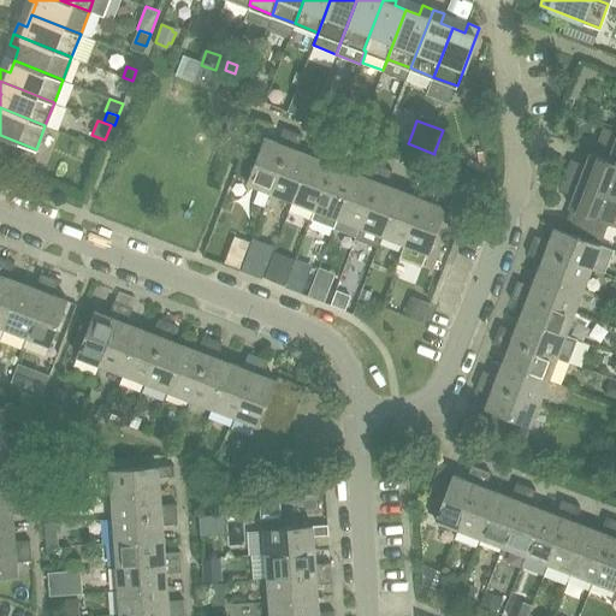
[(246,182),(270,191),(292,131),(283,128),(278,142),(264,136),(246,182)]
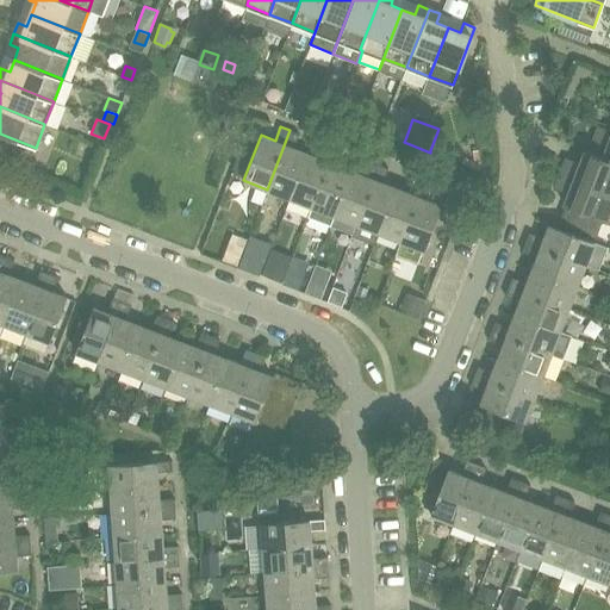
[(608,147),(604,157),(603,159),(609,161),(609,130),(598,126),(592,141),(608,147)]
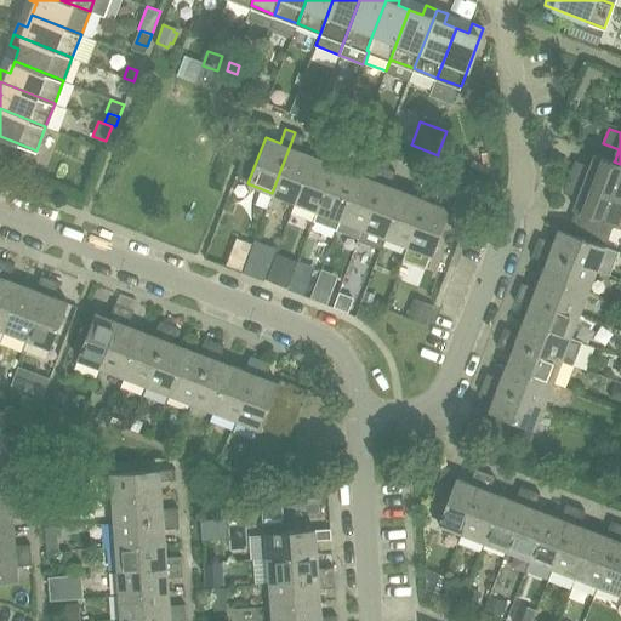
[(272,193),(294,201),(312,155),(300,151),(305,136),(295,132),(272,193)]
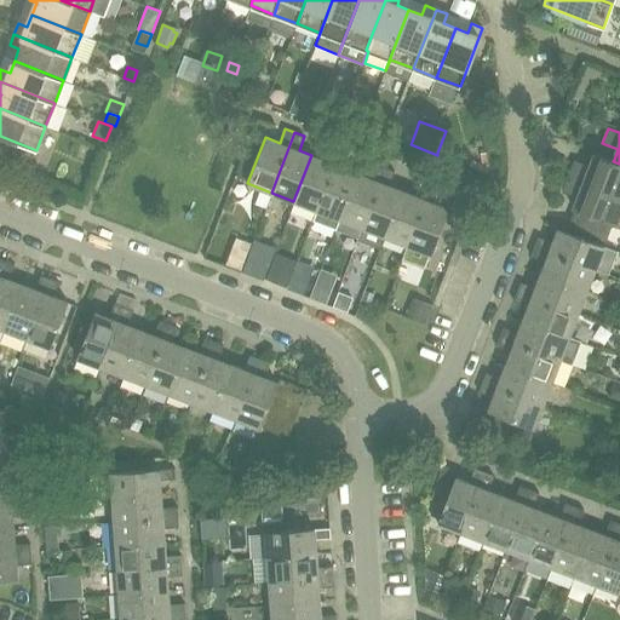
[(293,201),(316,210),(313,220),(339,149),(331,147),(325,160),(311,155),(293,201)]
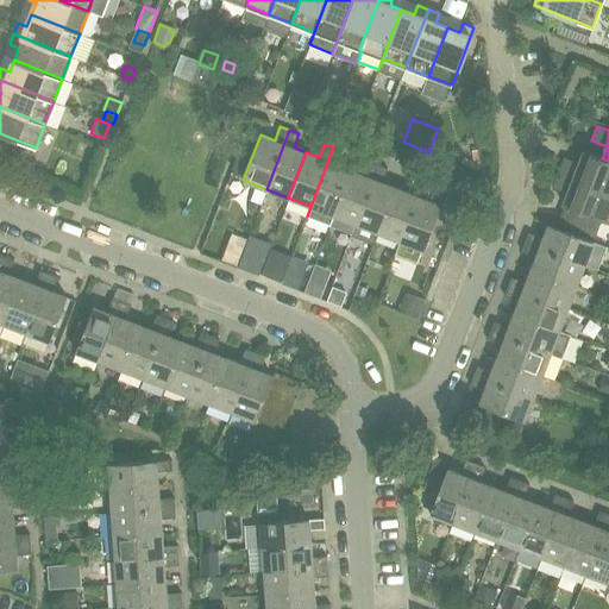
[(307,217),(330,225),(350,169),(338,164),(343,150),(333,146),(307,217)]
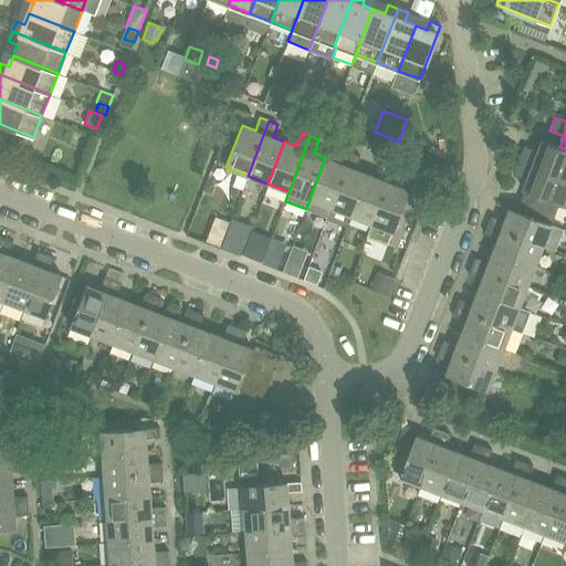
[(525,145),(520,160),(565,178),(565,149),(559,147),(561,146),(544,139),(540,150),(525,145)]
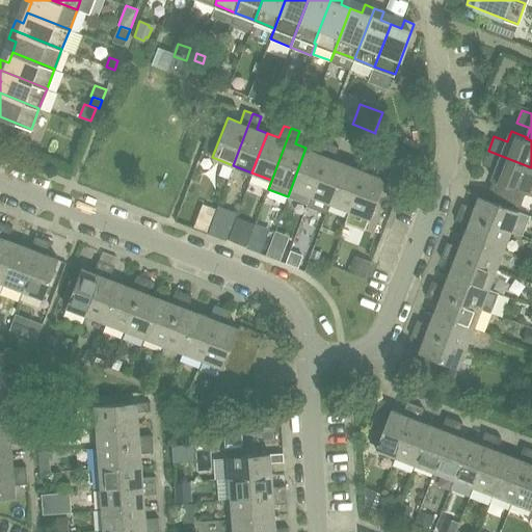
[(288,196),(291,188),(311,195),(330,143),(322,140),(318,153),(306,148),(288,196)]
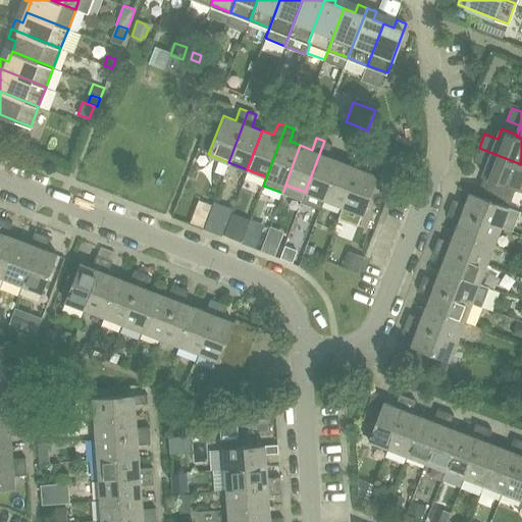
[(332,144),(324,141),(305,192),(301,202),(320,209),(324,199),(338,160),(328,156),(332,144)]
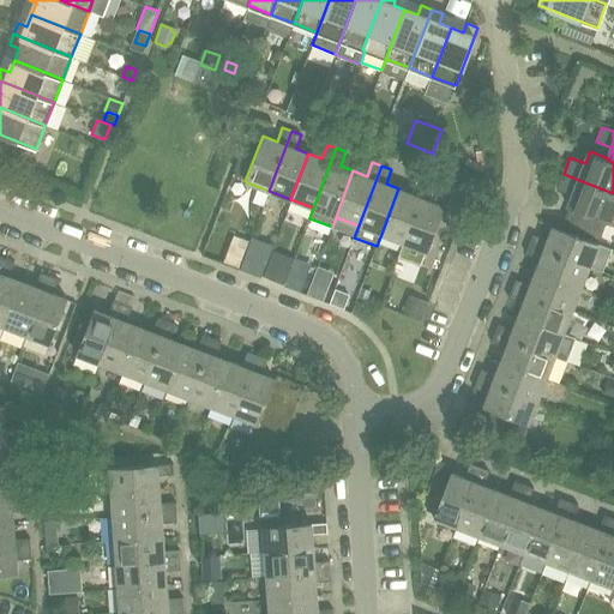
[(611,223),(613,212),(613,193),(564,174),(558,190),(573,194),(569,208),(577,211),(571,228),(600,239),(606,222),(611,223)]
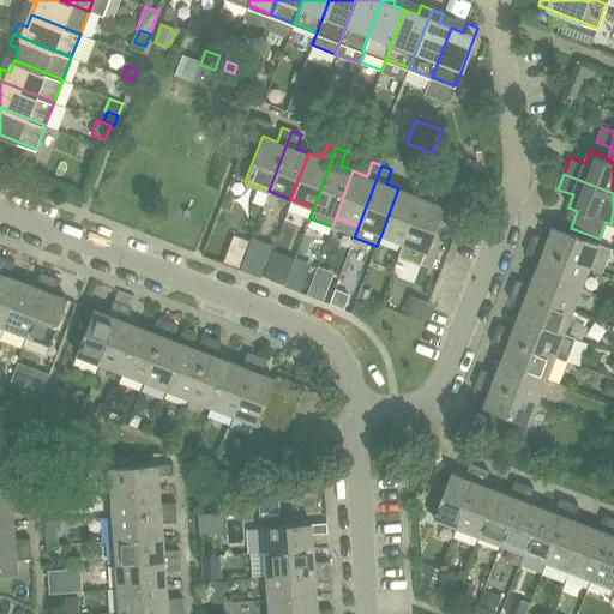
[(411,193),(398,188),(381,234),(404,242),(426,182),(416,179),(411,193)]
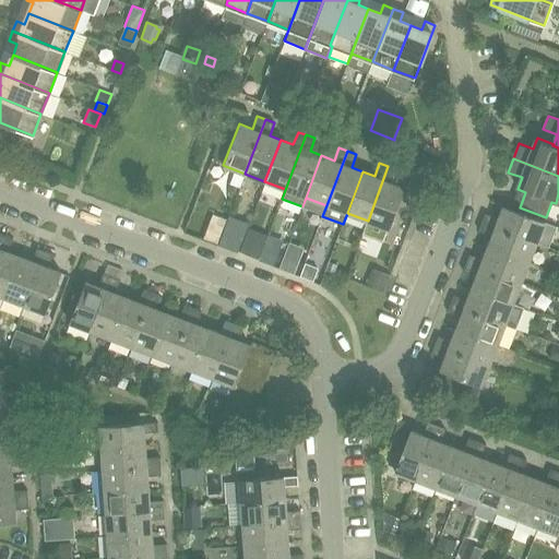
[(396,169),(388,166),(368,221),(389,229),(391,221),(397,224),(403,209),(397,206),(404,188),(391,182),(396,169)]
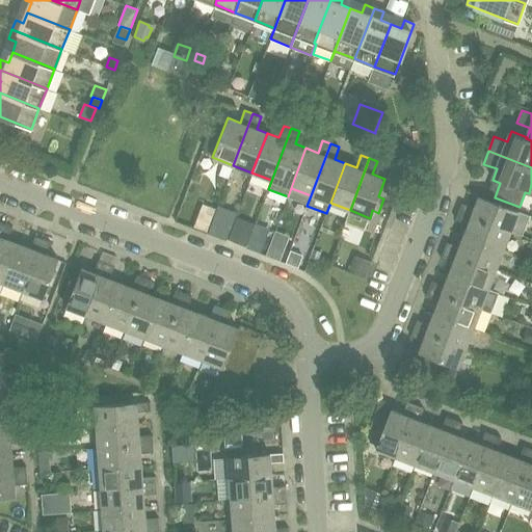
[(461,203),(458,211),(510,231),(517,211),(478,195),(474,208),(461,203)]
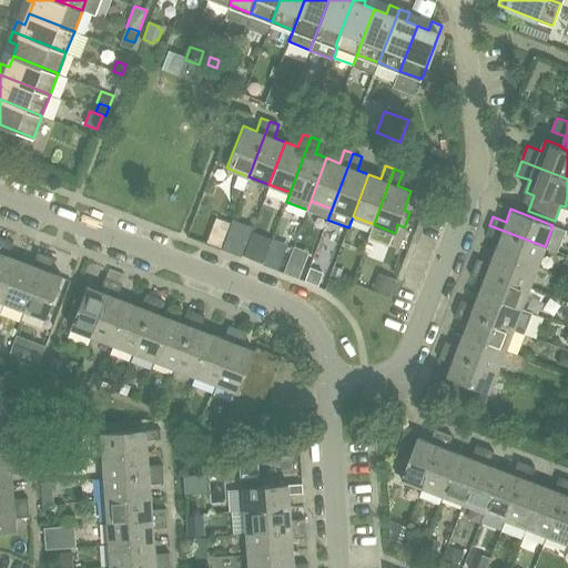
[(239,236),(243,223),(232,219),(227,232),(239,236)]
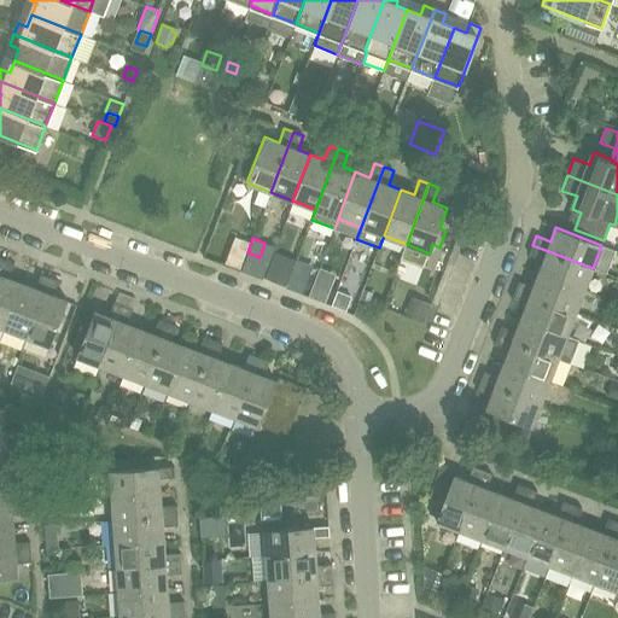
[(532,245),(529,255),(543,260),(538,274),(584,291),(593,268),(532,245)]
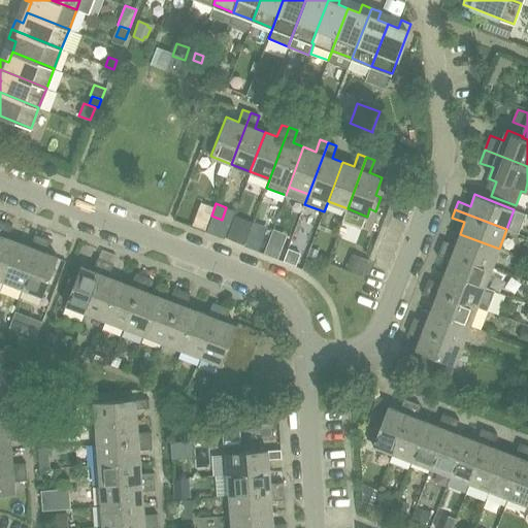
[(0,231),(0,278),(3,281),(18,241),(7,237),(11,225),(4,222),(0,231)]
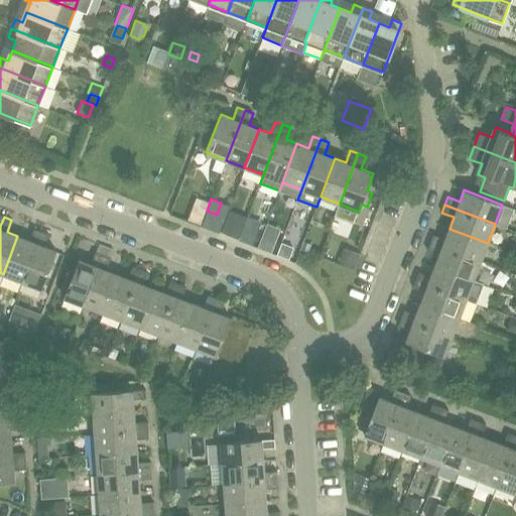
[(305,234),(289,227),(284,240),(299,247),(305,234)]
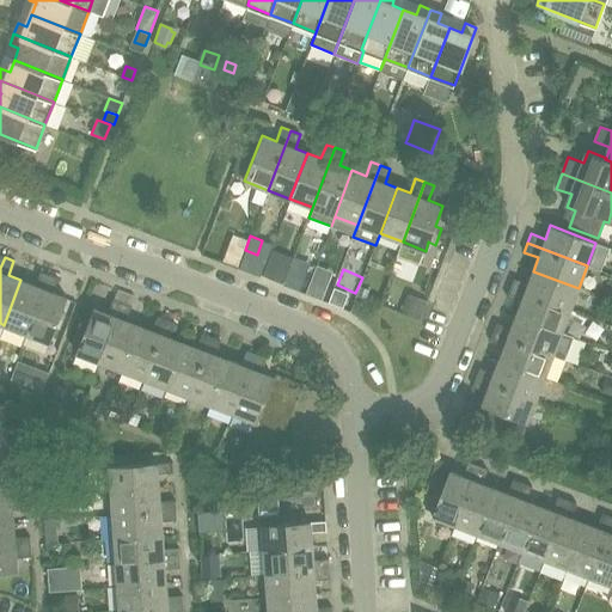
[(4,325),(26,334),(49,274),(40,270),(34,285),(20,280),(4,325)]
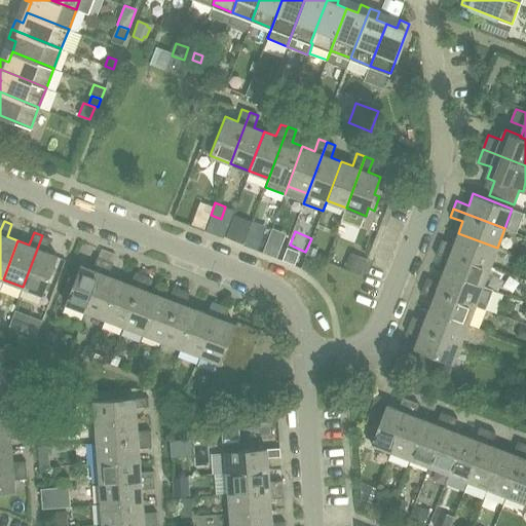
[(442,239),(439,248),(489,267),(497,248),(458,233),(454,243),(442,239)]
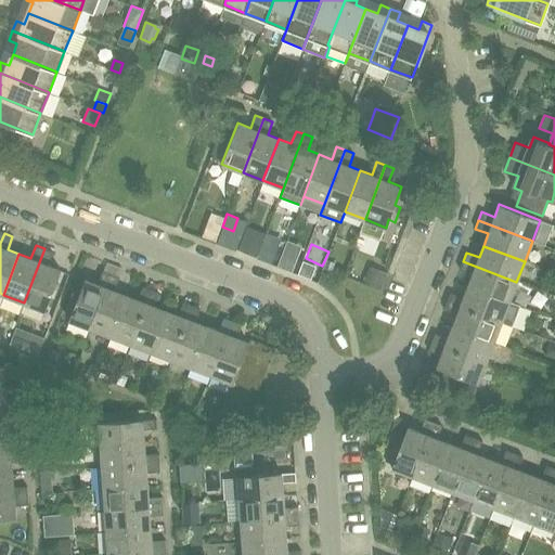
[(271,263),(275,253),(261,247),(260,250),(257,258),(271,263)]
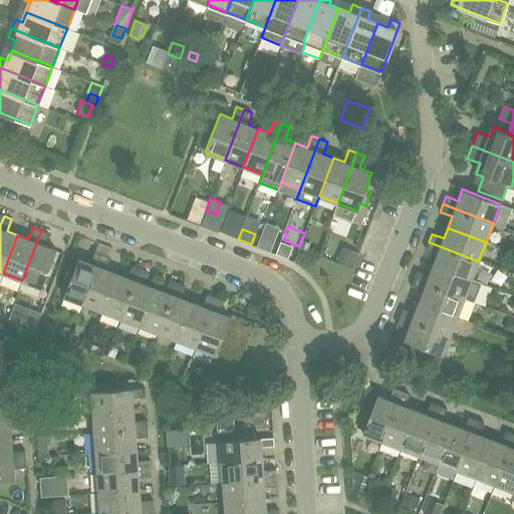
[(22,280),(41,288),(45,279),(53,282),(58,268),(50,265),(56,250),(45,245),(49,233),(41,230),(22,280)]
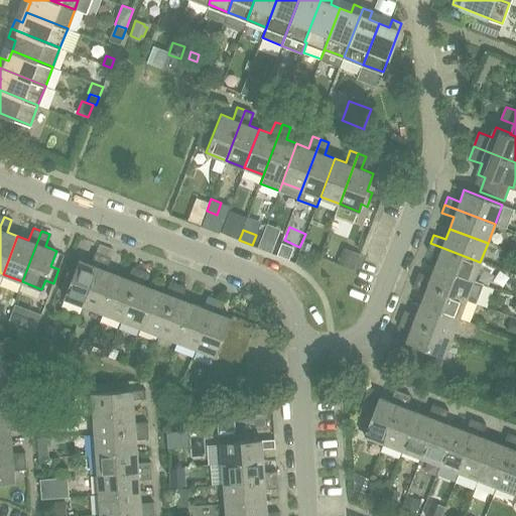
[(276,241),(262,236),(258,248),(271,253),(276,241)]
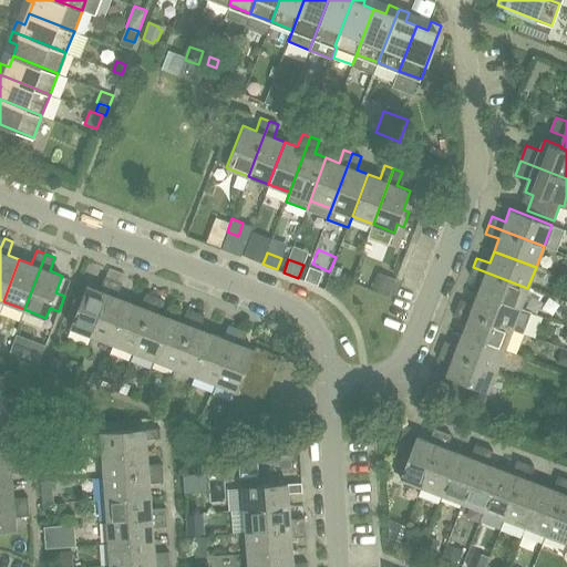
[(338,277),(341,268),(333,266),(330,274),(338,277)]
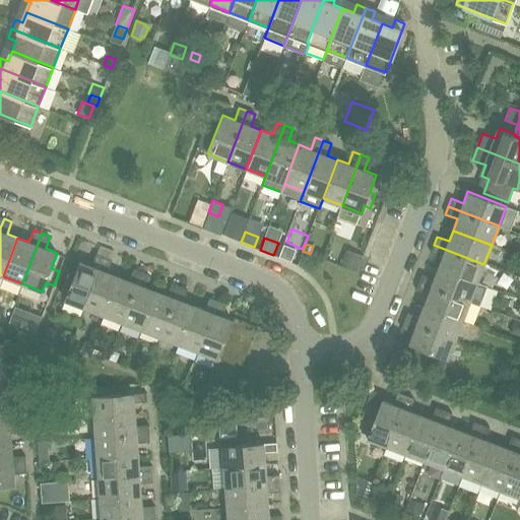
[(434,245),(431,252),(443,257),(439,267),(476,282),(483,264),(434,245)]
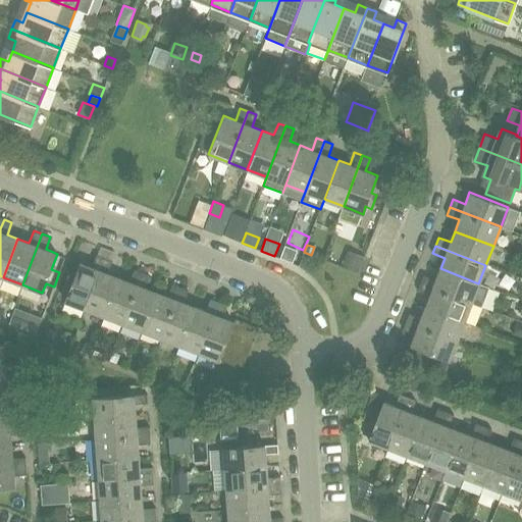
[(357,273),(363,259),(364,257),(348,250),(341,267),(357,273)]
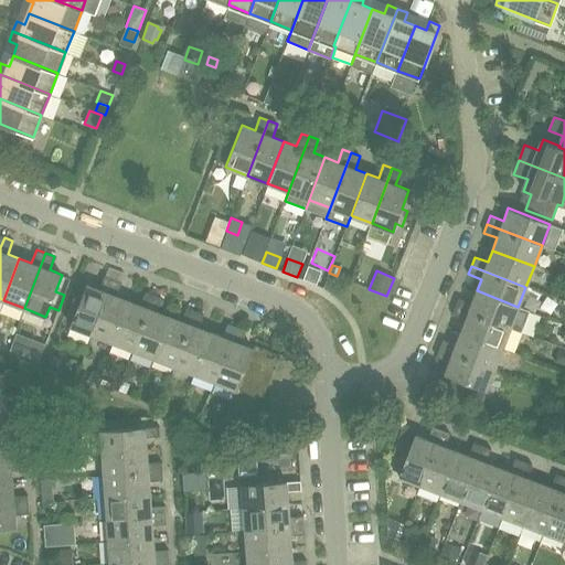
[(86,284),(70,326),(91,334),(113,279),(104,276),(99,289),(86,284)]
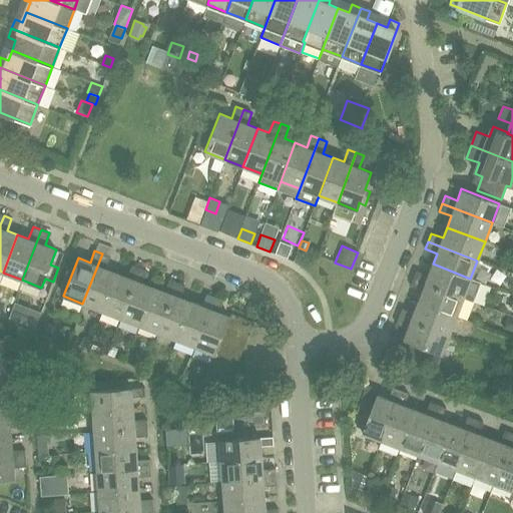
[(82,304),(101,311),(116,273),(105,269),(110,257),(102,253),(82,304)]
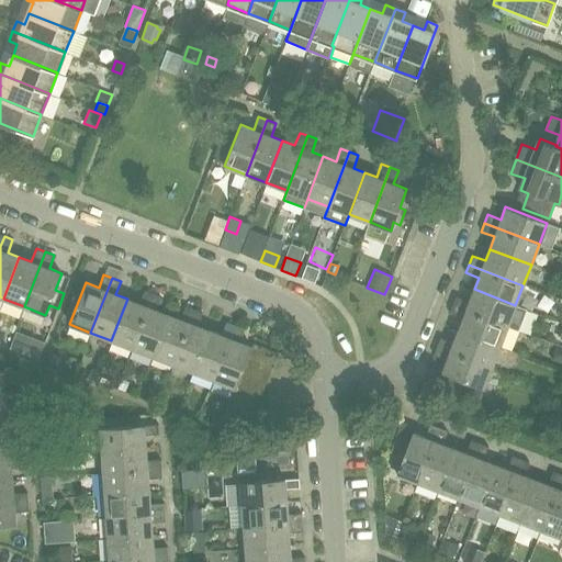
[(456,296),(452,304),(507,326),(515,305),(474,289),(469,302),(456,296)]
